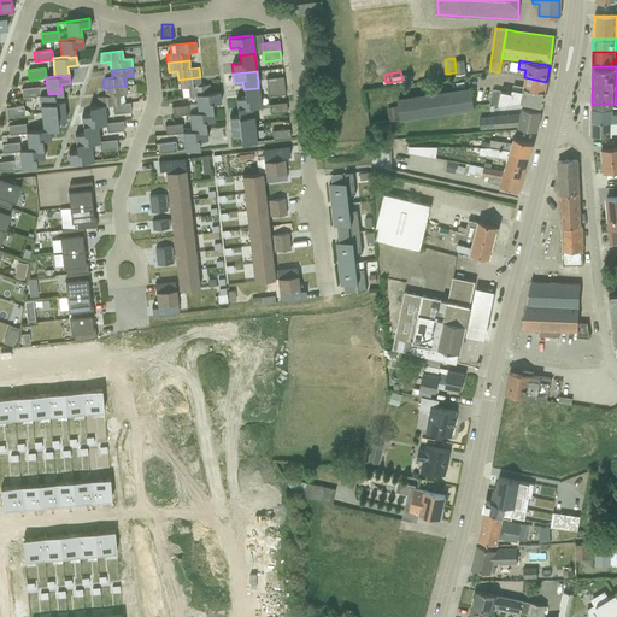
[(283,76),(265,78),(265,81),(266,87),(285,86),(283,76)]
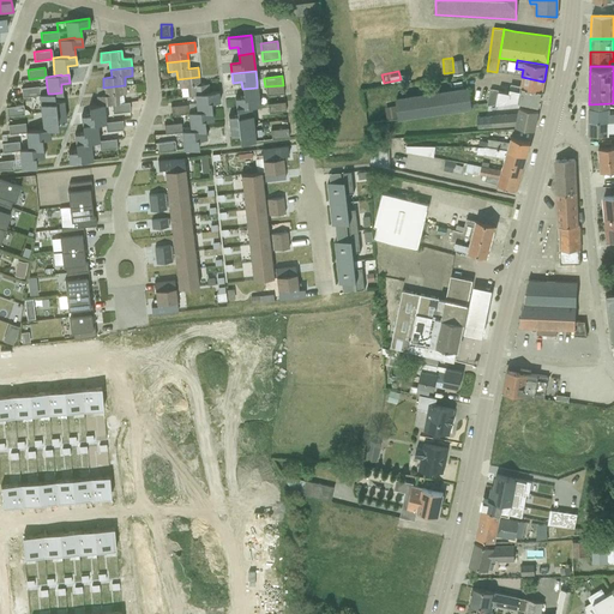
[(182,97),(196,95),(209,94),(209,84),(199,85),(199,77),(178,79),(179,89),(182,88),(182,90),(181,90),(182,97)]
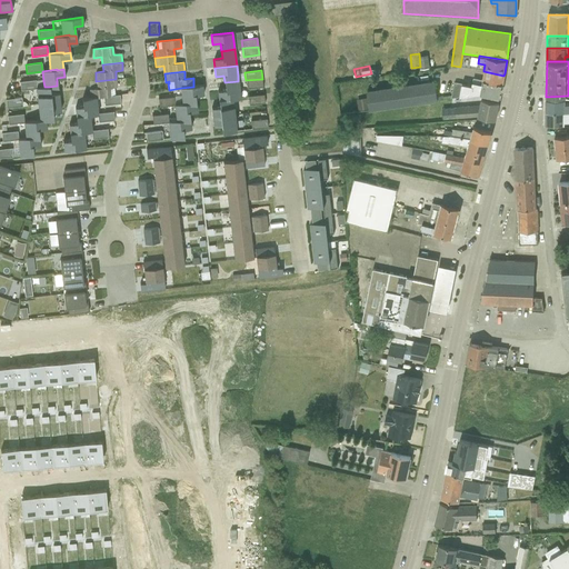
[(450,98),(452,98),(482,93),(500,97),(502,83),(503,76),(483,71),(481,83),(473,81),(473,85),(453,81),(450,98)]
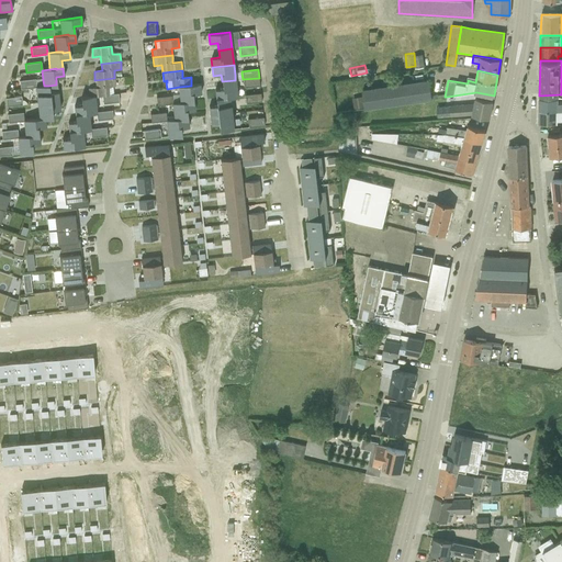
[(88,89),(89,97),(94,97),(102,96),(109,94),(108,87),(112,87),(115,87),(114,78),(94,80),(96,88),(88,89)]
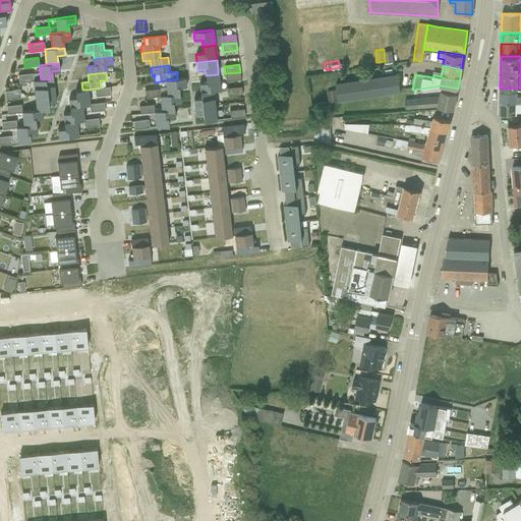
[(225,73),(226,81),(240,79),(240,72),(225,73)]
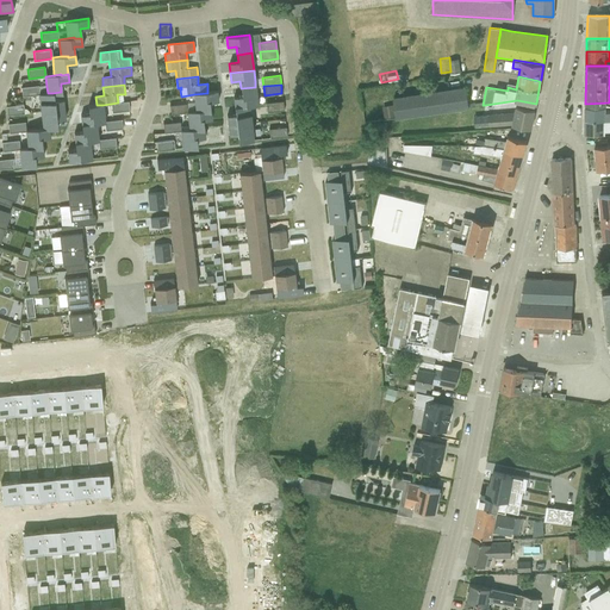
[(22,97),(38,95),(37,87),(37,86),(20,87),(22,97)]
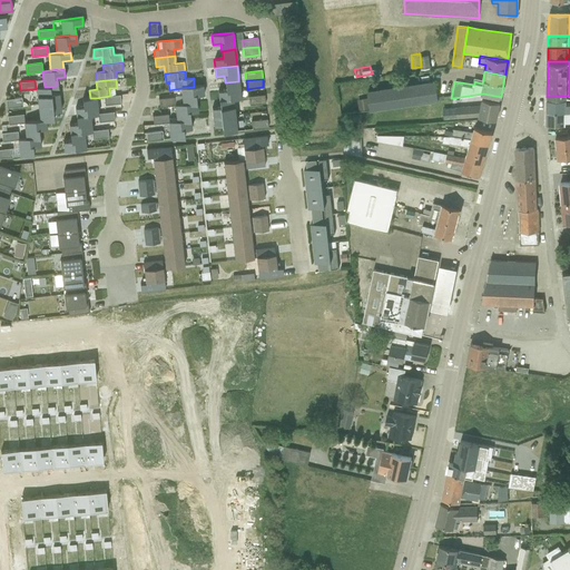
[(375,90),(369,91),(372,110),(440,99),(436,80),(375,90)]
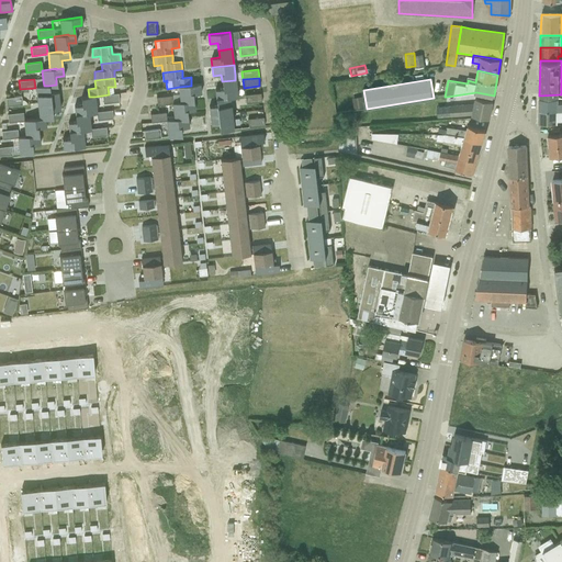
[(216,100),(229,98),(237,97),(236,89),(235,80),(222,81),(223,89),(215,90),(216,100)]
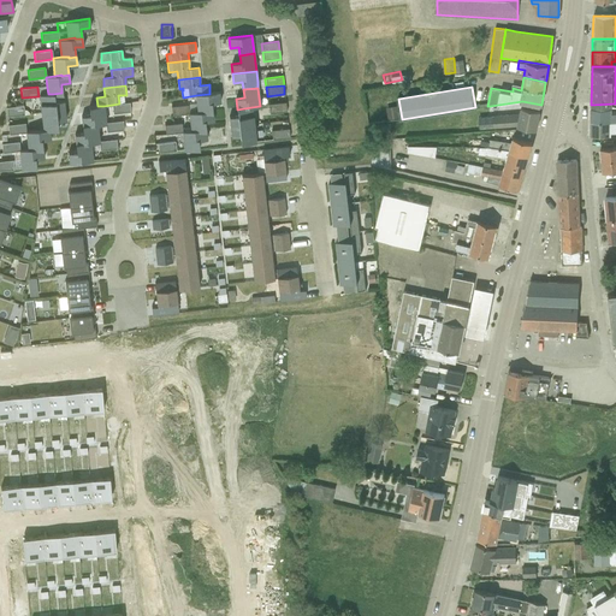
[(196,95),(196,104),(197,112),(205,112),(212,112),(212,102),(219,102),(219,93),(209,94),(196,95)]
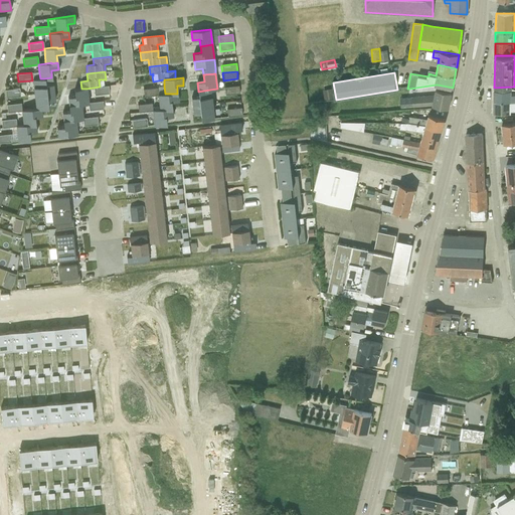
[(45,86),(44,78),(40,78),(33,79),(34,95),(53,92),(53,84),(45,86)]
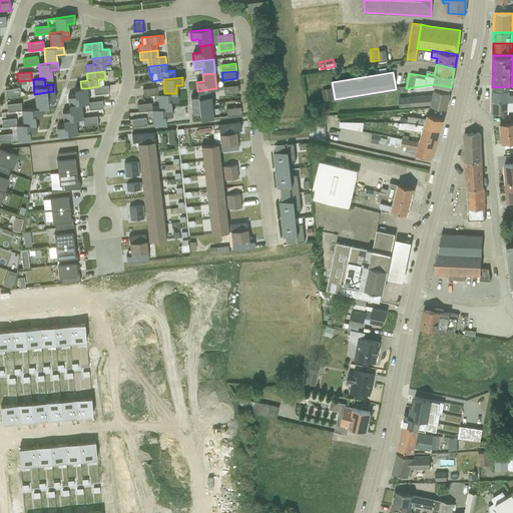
[(107,85),(103,86),(99,86),(93,87),(94,95),(108,93),(107,85)]
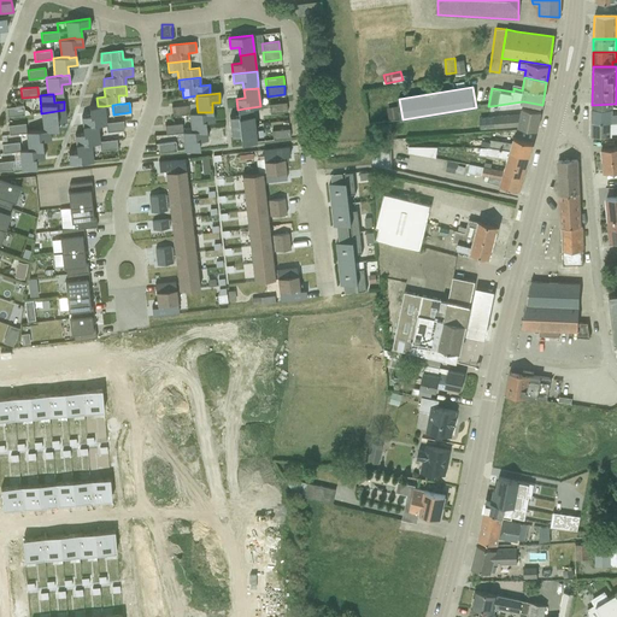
[(270,113),(287,112),(286,103),(269,105),(270,113)]
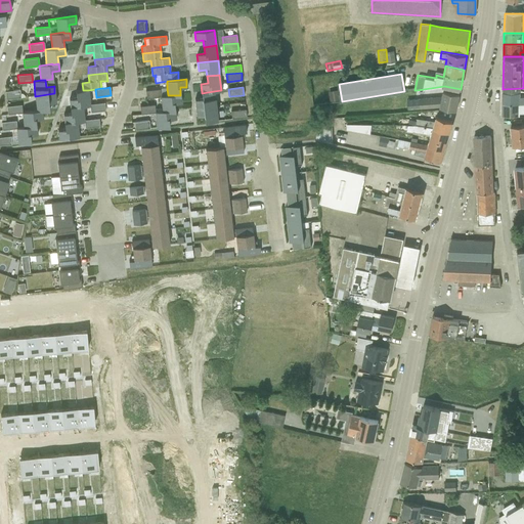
[(161,96),(168,95),(167,88),(160,89),(161,96)]
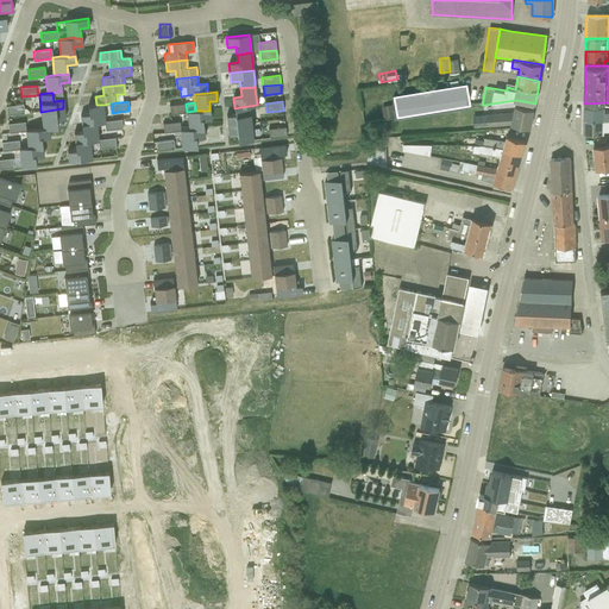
[(187,112),(186,104),(169,105),(170,114),(187,113),(187,112)]
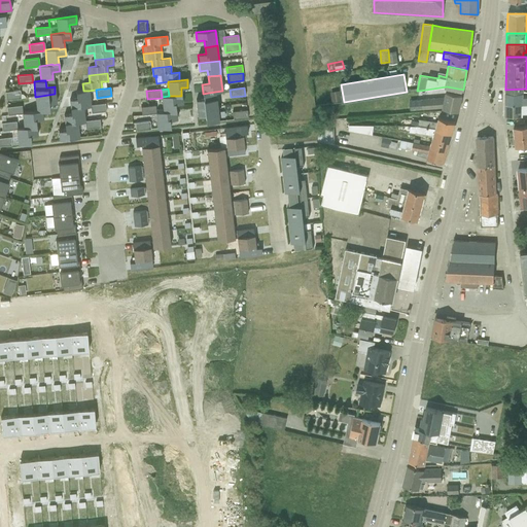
[(6,100),(21,98),(20,91),(5,92),(6,100)]
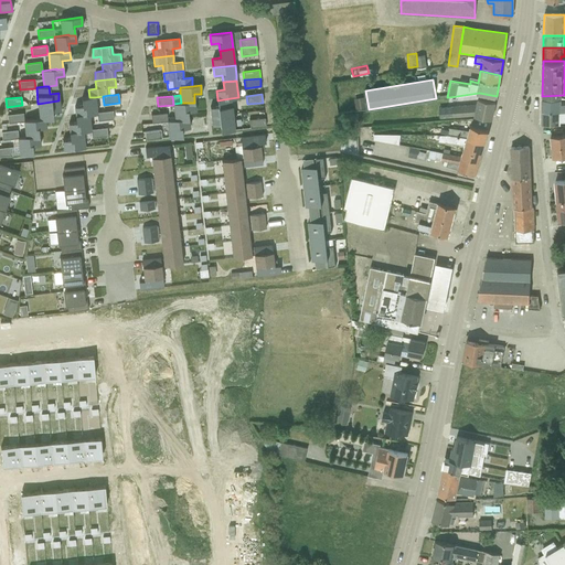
[(75,107),(76,116),(88,114),(96,114),(95,97),(89,97),(82,98),(83,106),(75,107)]
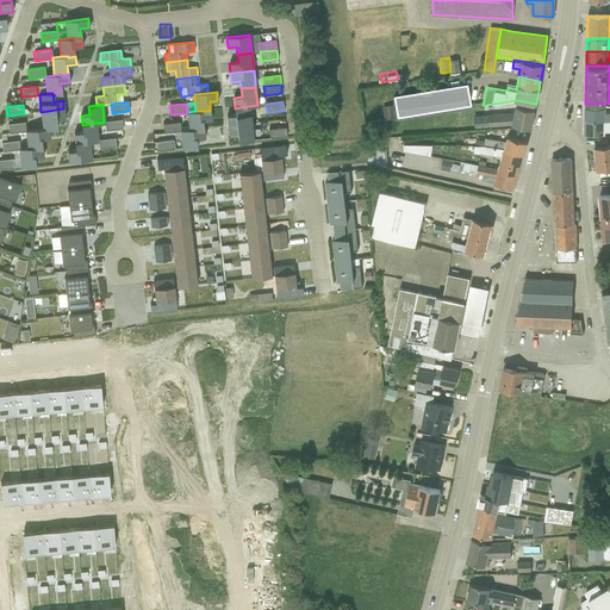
[(228,125),(250,123),(249,106),(235,109),(235,116),(226,116),(228,125)]
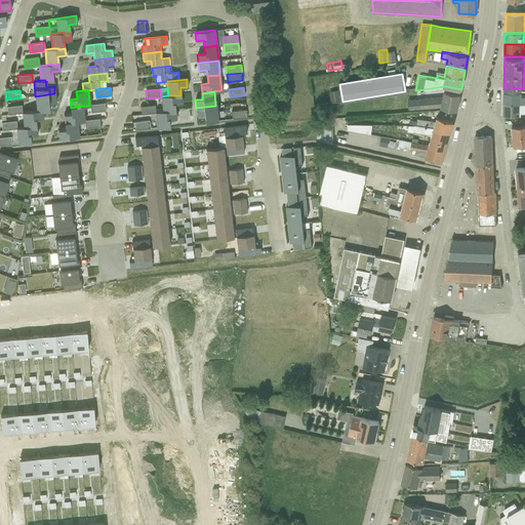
[(522,91),(503,91),(503,103),(524,103),(524,94),(521,95),(522,91)]
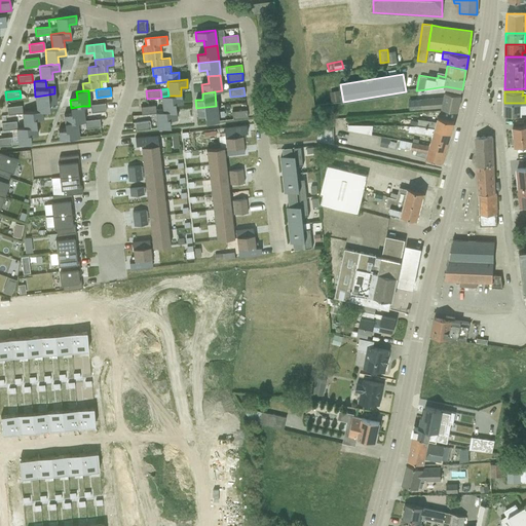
[(444,107),(448,108),(458,110),(461,96),(446,92),(445,98),(421,99),(422,108),(444,107)]
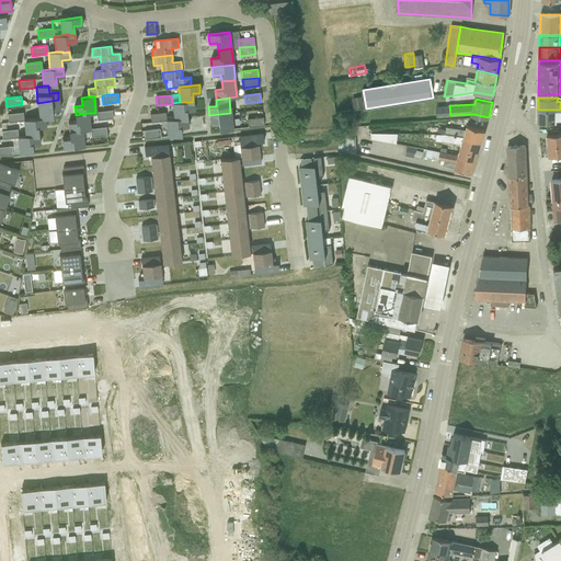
[(42,118),(45,118),(53,117),(52,110),(59,109),(58,100),(37,103),(38,111),(39,118),(42,118)]
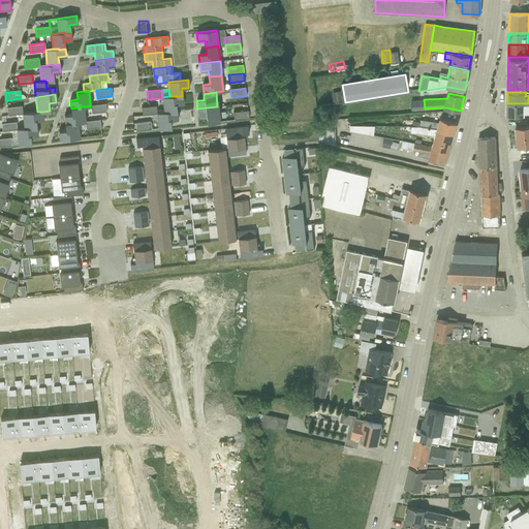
[(170,113),(177,112),(176,104),(183,103),(182,96),(176,96),(169,96),(162,97),(164,112),(169,112),(170,113)]
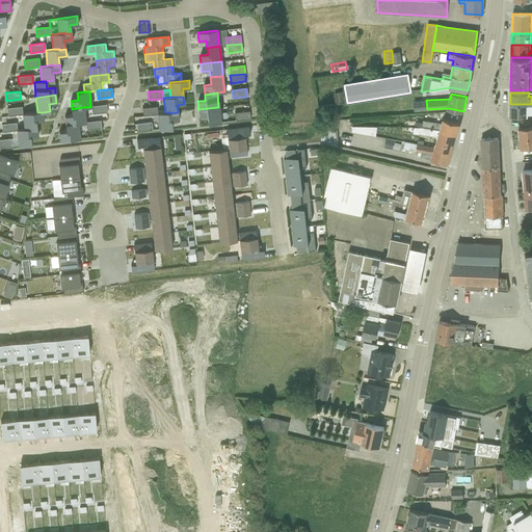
[(531,104),(510,104),(510,116),(528,116),(528,113),(531,113),(531,104)]
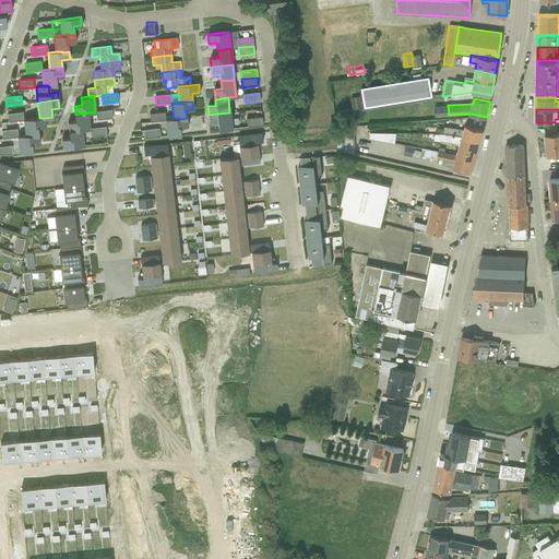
[(23,113),(24,120),(39,118),(38,110),(23,113)]
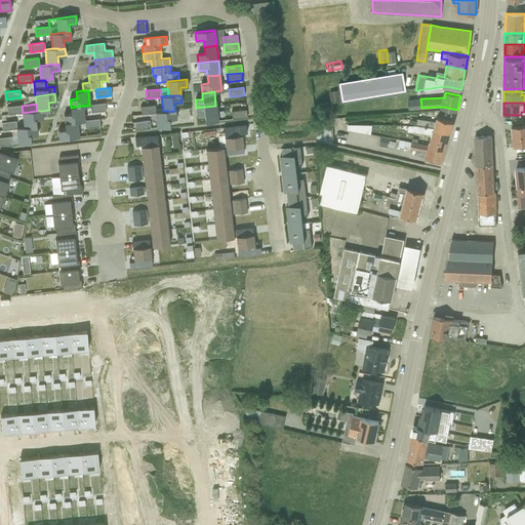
[(105,104),(90,105),(91,113),(105,111),(105,104)]
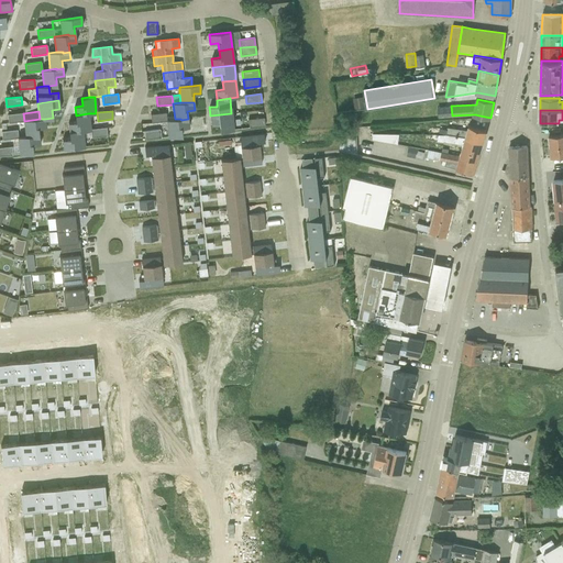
[(7,114),(8,123),(14,122),(23,121),(22,112),(7,114)]
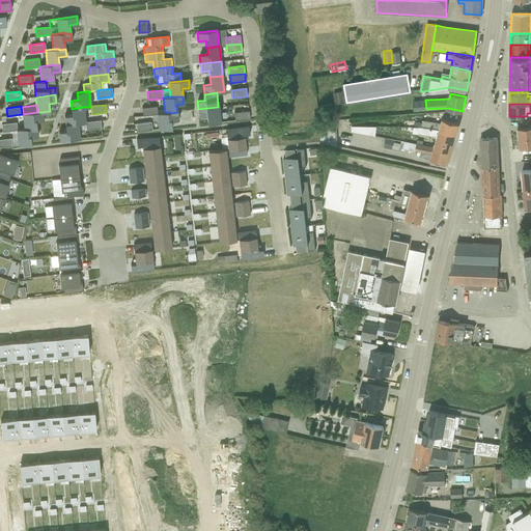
[(157,114),(156,106),(141,108),(142,116),(157,114)]
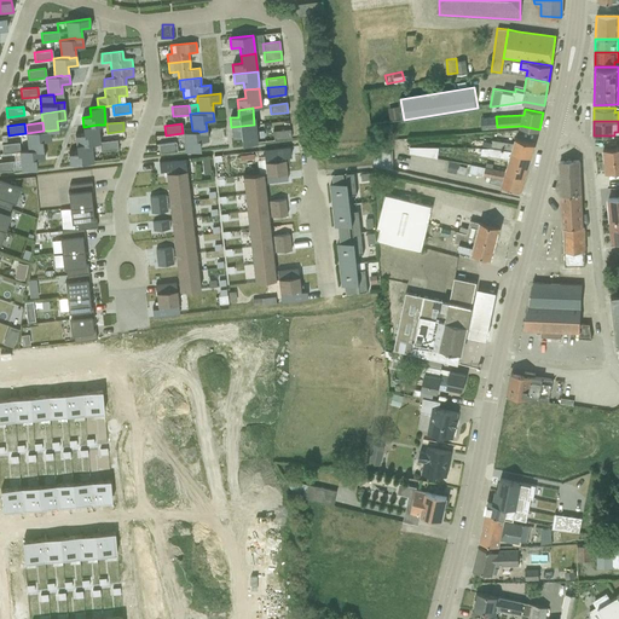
[(393,123),(379,125),(380,137),(394,136),(393,123)]
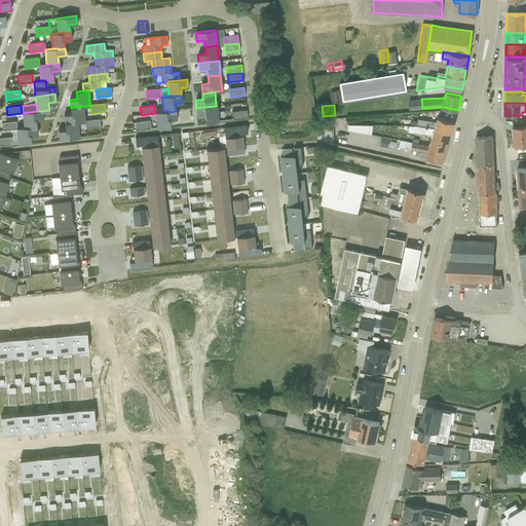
[(64,115),(65,123),(71,122),(77,122),(84,121),(83,114),(82,106),(71,108),(71,114),(64,115)]
